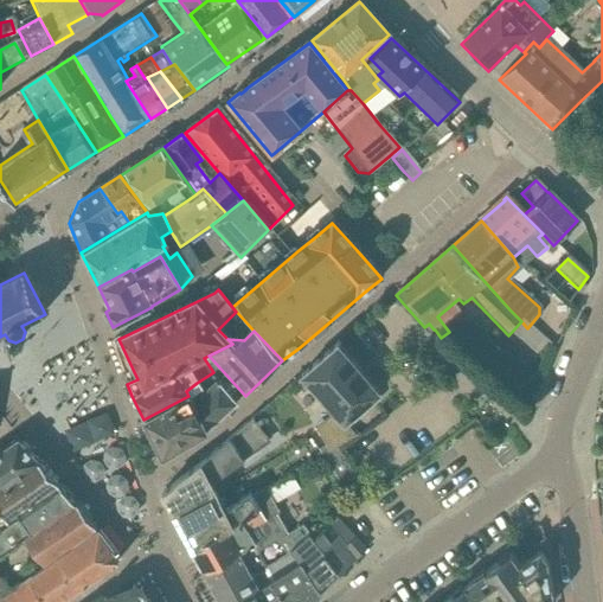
[(302,375),(300,376),(324,401),(358,372),(338,346),(337,345),(334,346),(335,347),(325,357),(324,356),(314,365),(314,366),(303,376),(302,375)]
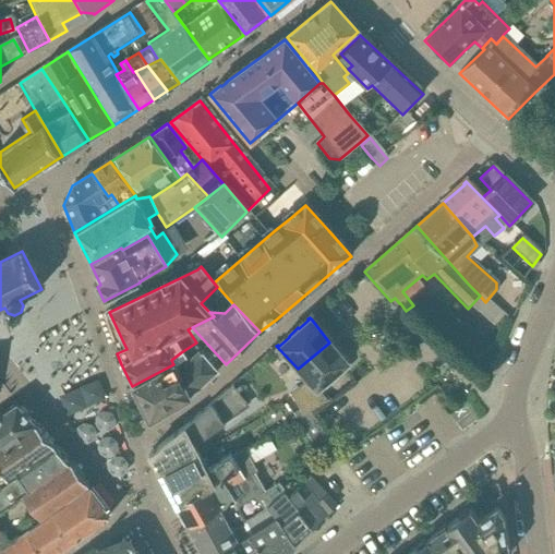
[(349,363),(329,342),(298,369),(316,390),(349,363)]
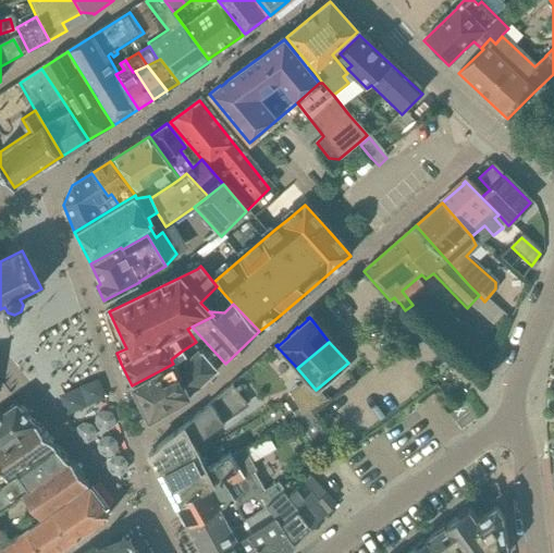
[(198,353),(185,365),(202,384),(216,372),(198,353)]
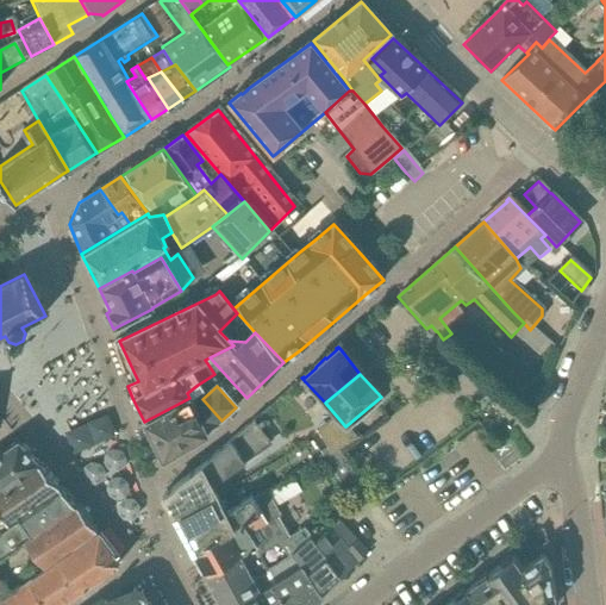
[(206,434),(222,420),(202,399),(200,400),(202,403),(194,411),(188,399),(189,398),(144,422),(163,460),(207,435),(206,434)]
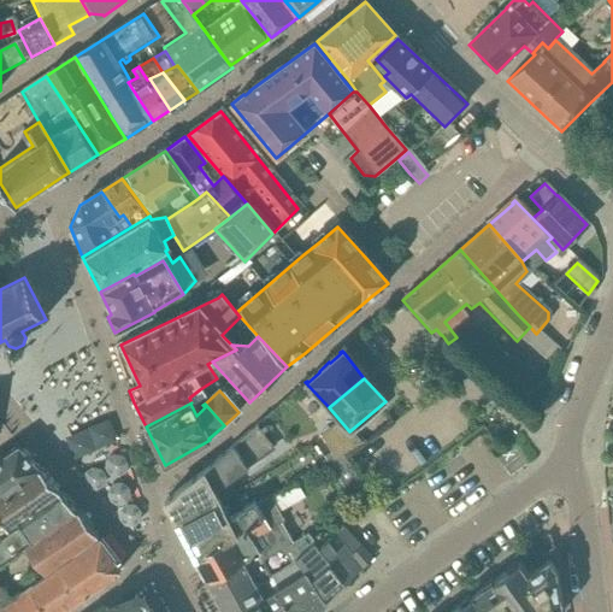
[(340,423),(319,437),(334,460),(360,446),(340,423)]
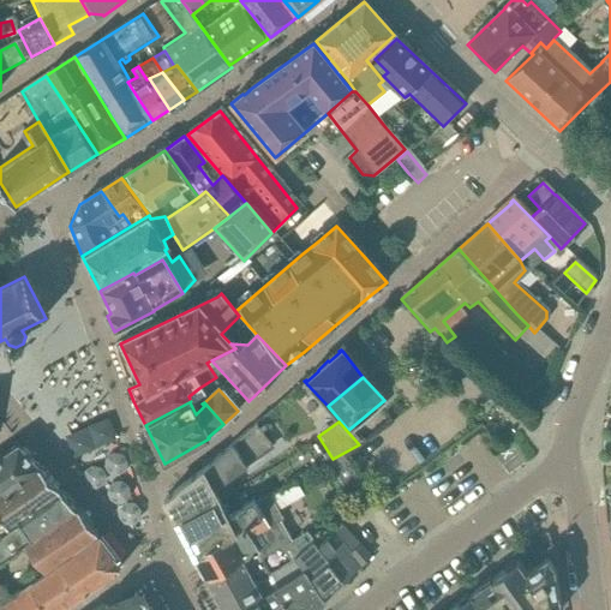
[(163,501),(175,524),(219,504),(233,496),(226,483),(246,470),(271,450),(255,425),(202,472),(163,501)]
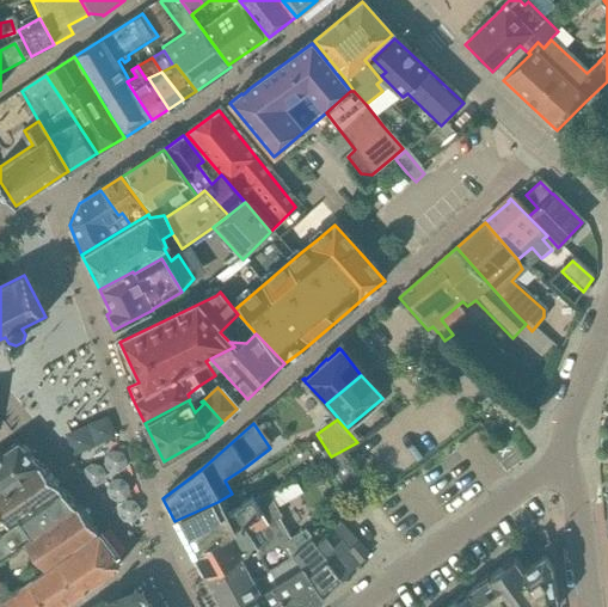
[(0,494),(40,467),(18,443),(0,455),(0,494)]
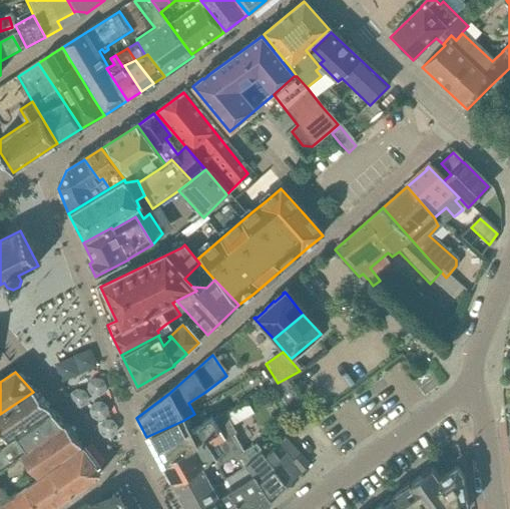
[(301,431),(312,423),(284,381),(273,387),(301,431)]
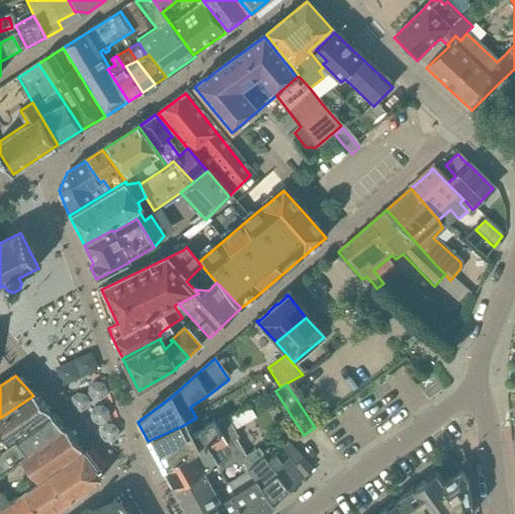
[(0,433),(7,444),(15,438),(51,415),(33,396),(0,418),(0,433)]
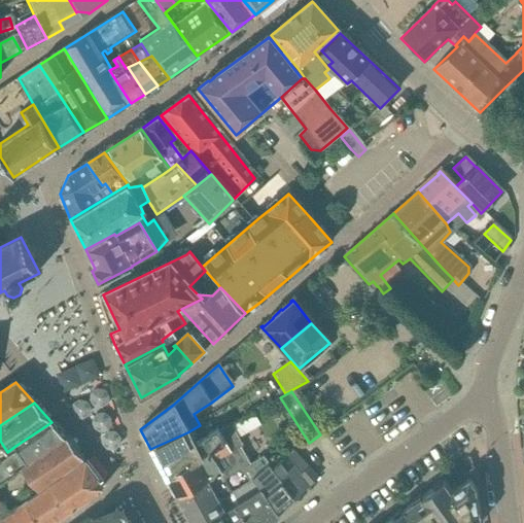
[(0,485),(18,473),(67,439),(66,438),(51,422),(15,446),(23,456),(19,459),(14,453),(0,462),(0,485)]
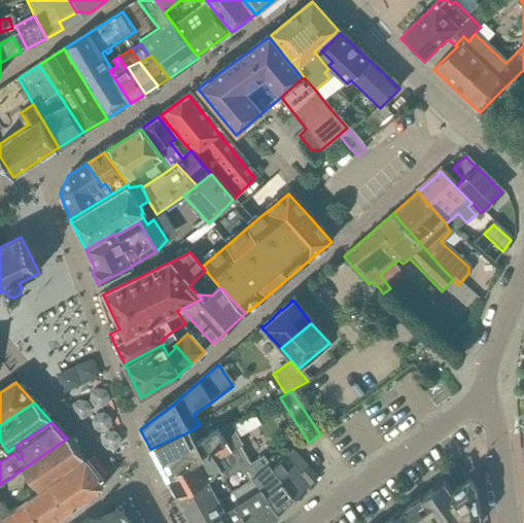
[(187,432),(150,449),(166,479),(206,456),(211,464),(228,455),(217,434),(216,431),(207,437),(200,425),(187,432)]
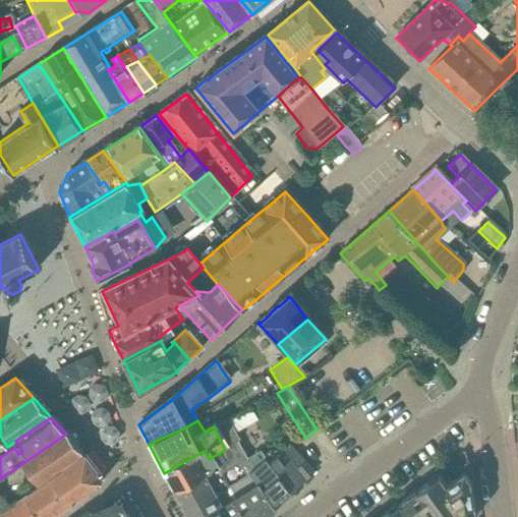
[(236,467),(240,465),(245,461),(236,445),(239,443),(227,422),(215,429),(225,450),(209,459),(204,451),(164,473),(175,493),(202,478),(206,475),(207,476),(216,471),(219,476),(221,475),(236,467)]
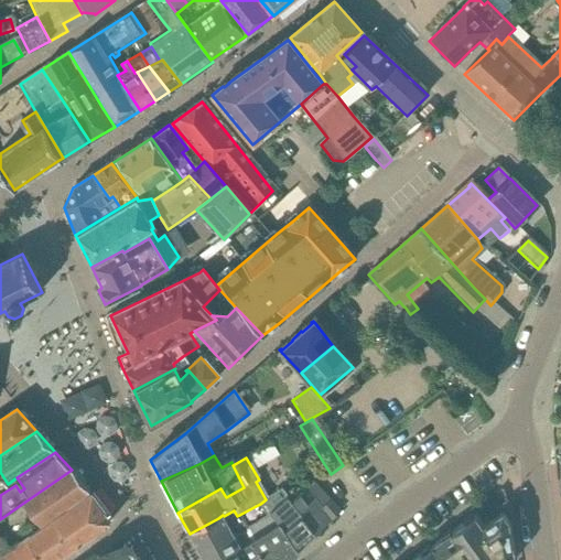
[(89,491),(72,470),(19,506),(25,515),(30,515),(40,527),(71,504),(89,491)]
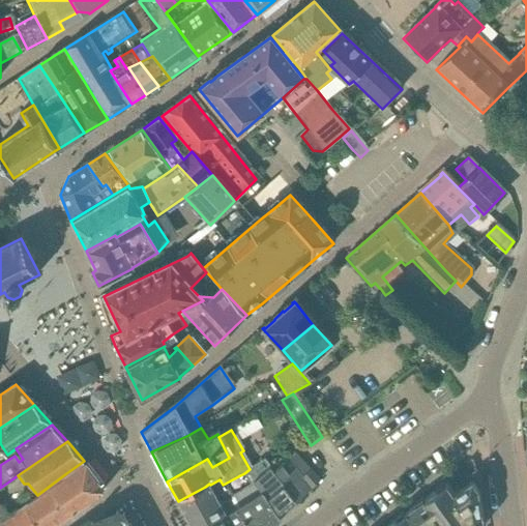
[(287,462),(272,473),(264,461),(250,469),(244,473),(247,478),(244,480),(250,487),(252,485),(260,495),(262,494),(279,520),(312,489),(301,478),(309,472),(294,455),(287,462)]
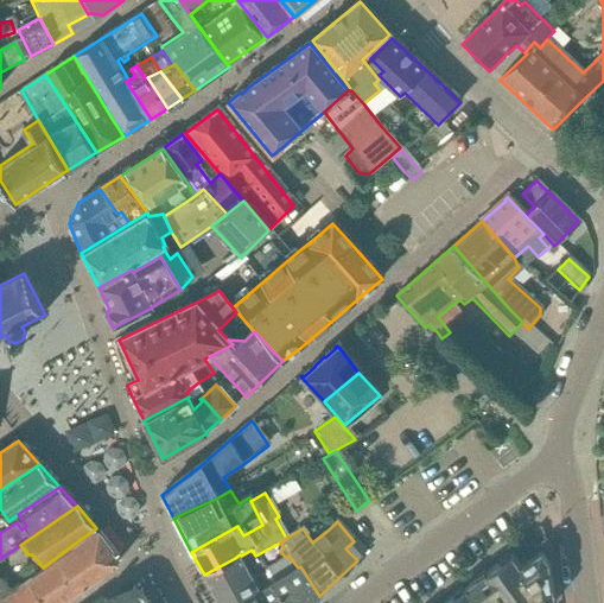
[(97,532),(78,546),(59,560),(78,590),(116,565),(116,556),(115,556),(97,532)]
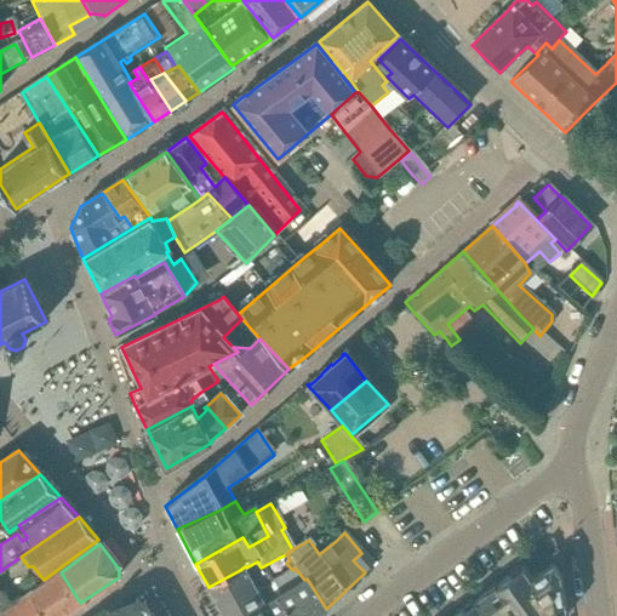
[(353,560),(365,572),(373,565),(361,553),(353,560)]
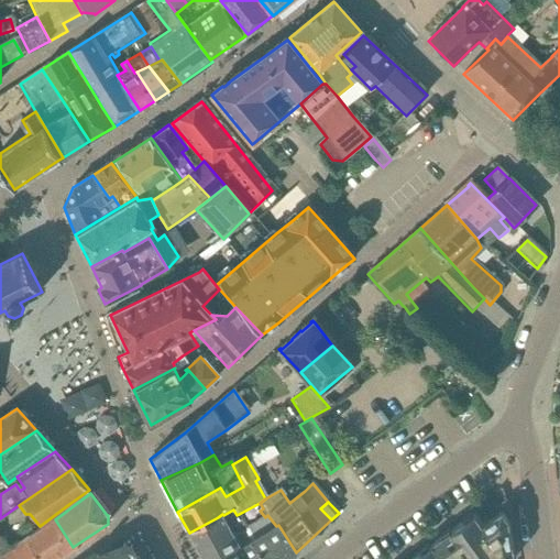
[(224,558),(253,540),(239,514),(237,515),(233,510),(223,515),(222,514),(218,517),(189,533),(202,558),(224,558)]
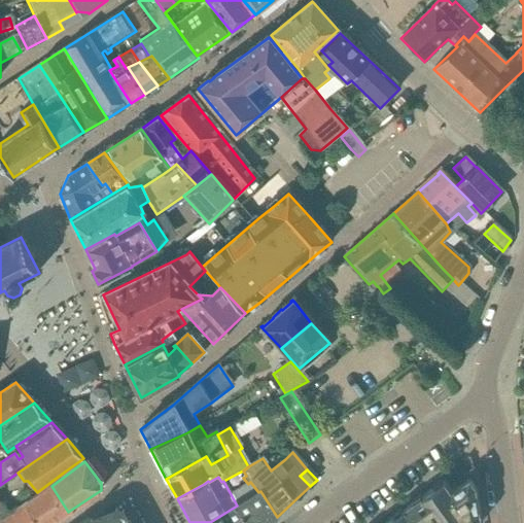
[(473,522),(479,518),(475,490),(474,487),(468,479),(450,492),(443,483),(431,490),(420,498),(409,507),(397,515),(387,522),(473,522)]
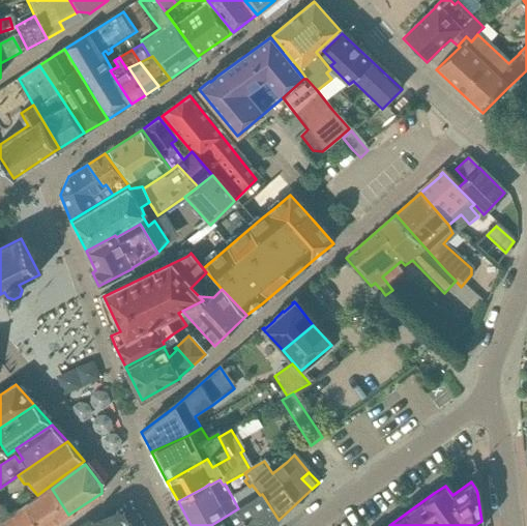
[(52,525),(68,515),(52,489),(27,506),(26,505),(19,510),(28,525),(52,525)]
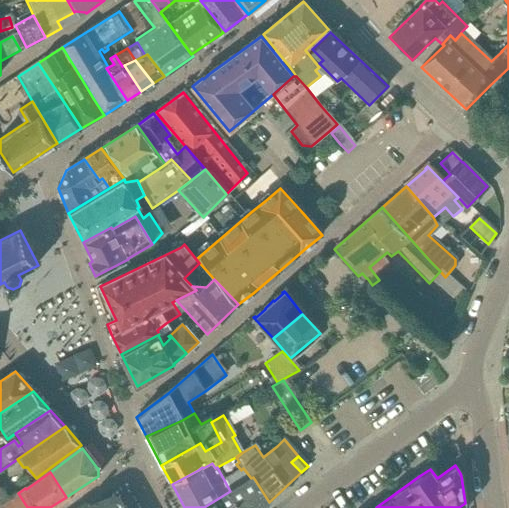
[(253,477),(251,478),(230,491),(204,507),(265,507),(270,503),(269,502),(253,477)]
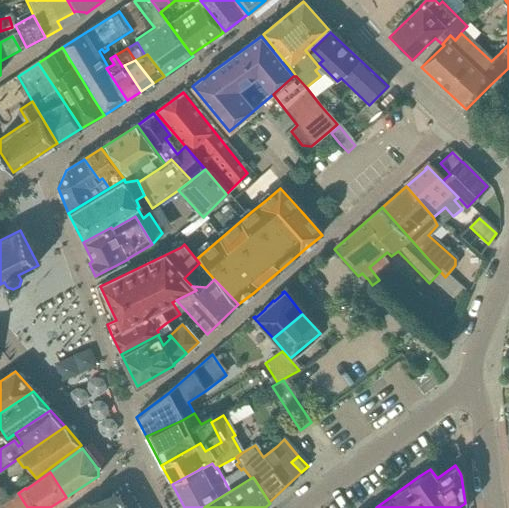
[(27,507),(18,493),(7,501),(0,492),(0,507),(27,507)]
